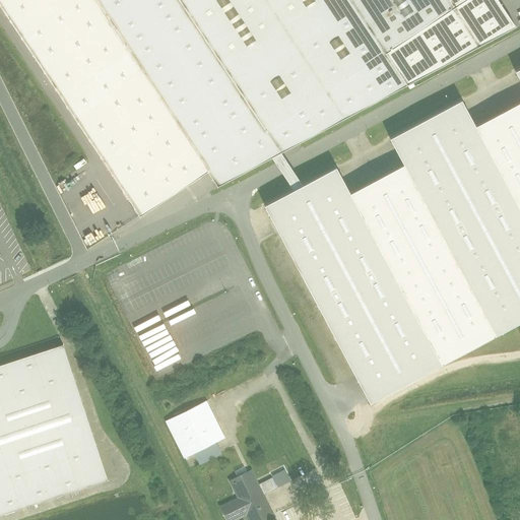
[(0,0),(0,2),(7,12),(109,165),(142,215),(210,170),(221,187),(411,86),(517,25),(500,0),(0,0)]
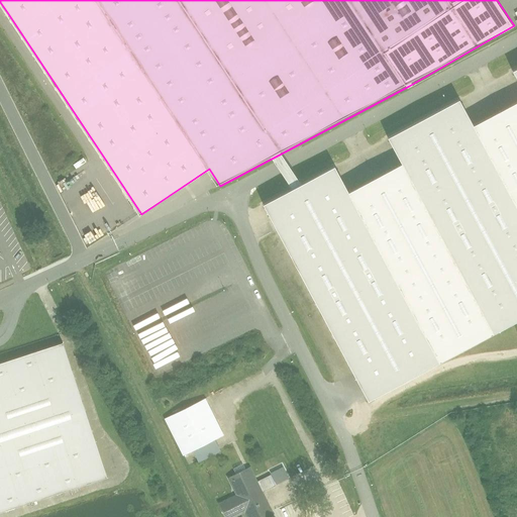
[(460,98),(388,137),(405,169),(495,334),(516,321),(516,201),(478,129),(460,98)]
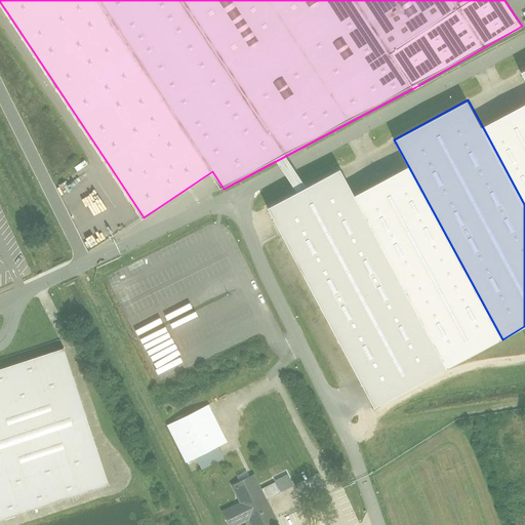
[(524,109),(485,131),(524,204),(524,109)]
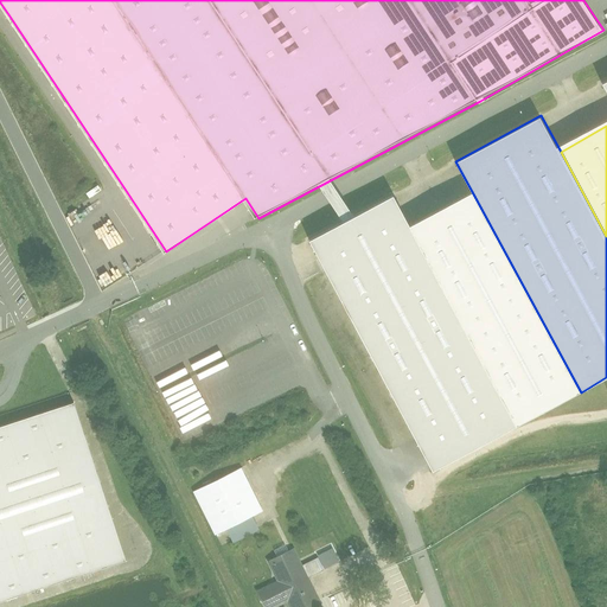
[(413,232),(394,197),(310,243),(434,471),(518,426),(413,232)]
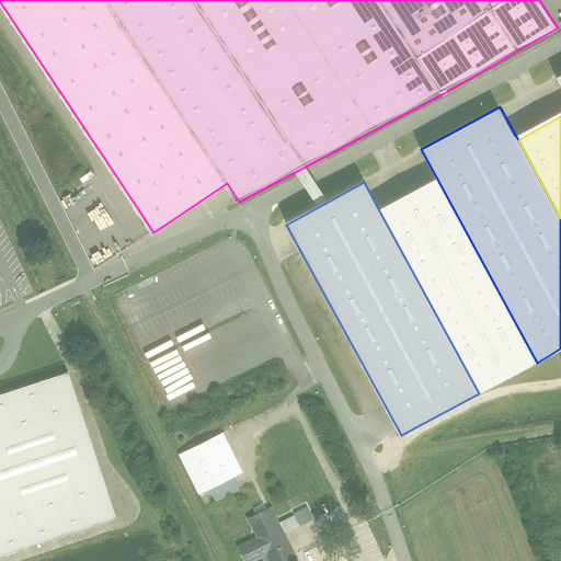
[(439,183),(381,215),(479,393),(537,363),(439,183)]
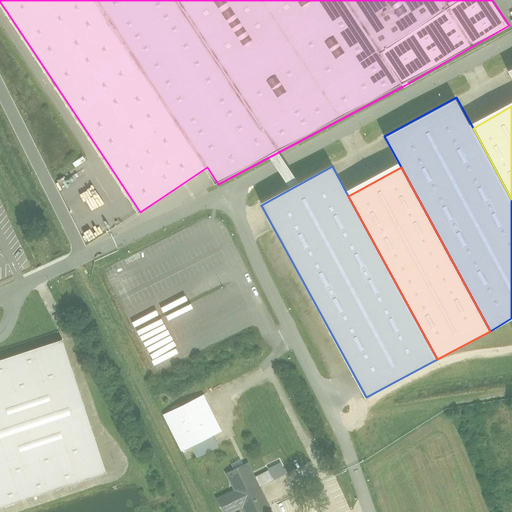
[(0,509),(106,474),(61,340),(0,359),(0,509)]
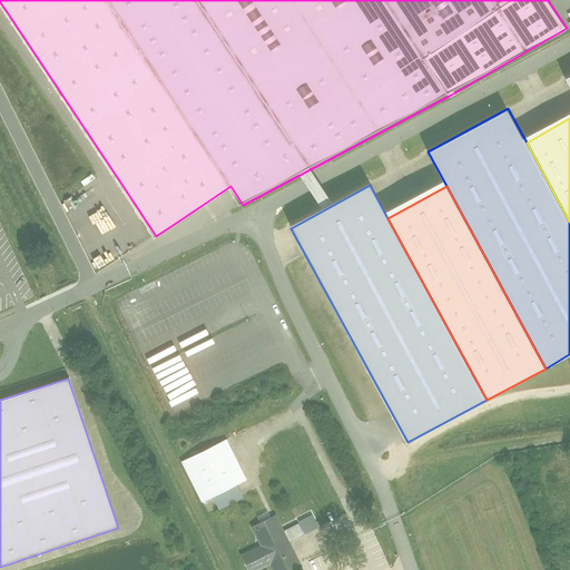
[(226,438),(180,461),(202,502),(209,499),(234,487),(247,479),(226,438)]
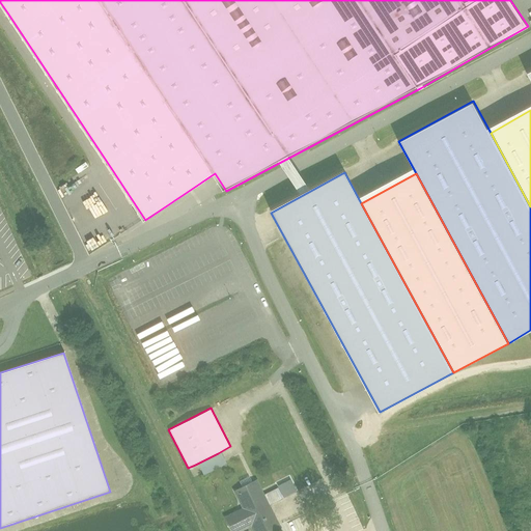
[(218,453),(195,465),(201,477),(224,465),(218,453)]
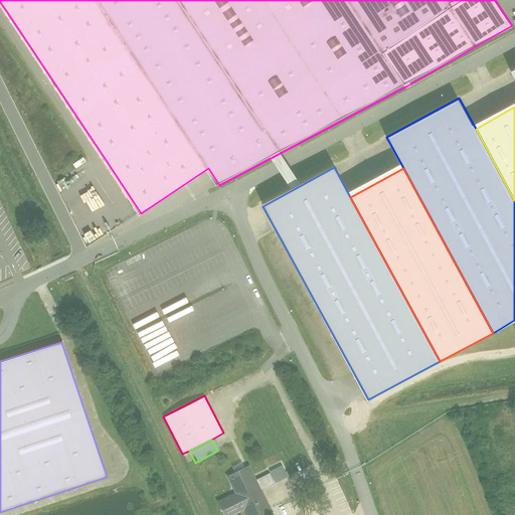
[(264,490),(277,483),(289,477),(284,466),(259,479),(250,464),(245,466),(242,462),(232,467),(235,471),(226,476),(235,493),(217,502),(223,514),(239,514),(245,512),(246,514),(269,514),(275,512),(264,490)]
